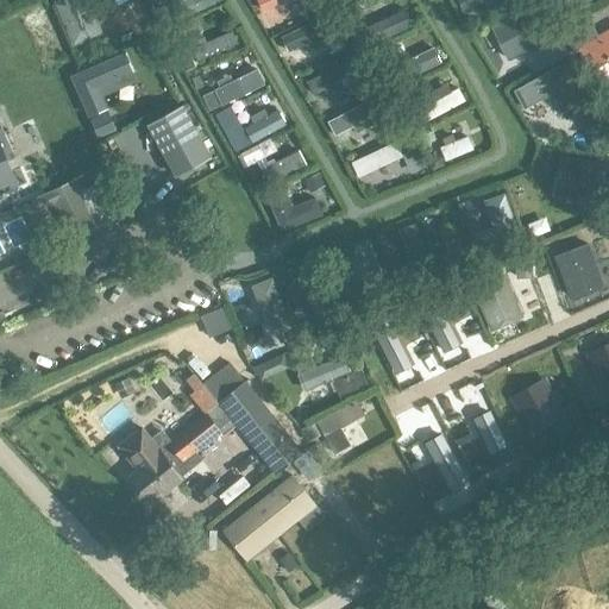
[(87,0),(55,0),(74,45),(102,33),(87,0)]
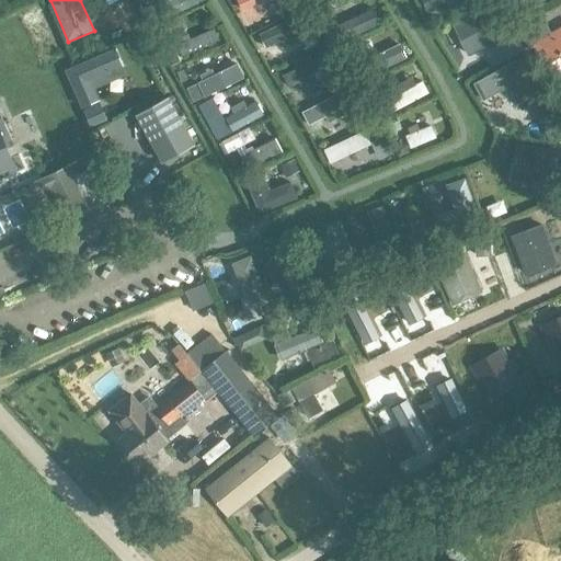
[(197,0),(160,0),(157,2),(164,19),(198,1),(197,0)]
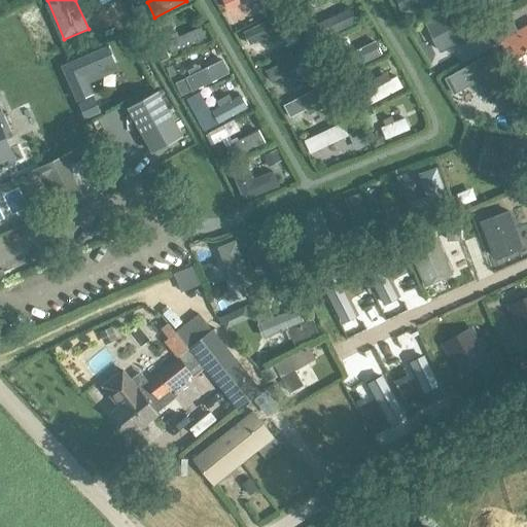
[(267,1),(266,0),(222,0),(227,10),(249,0),(252,0),(255,6),(267,1)]
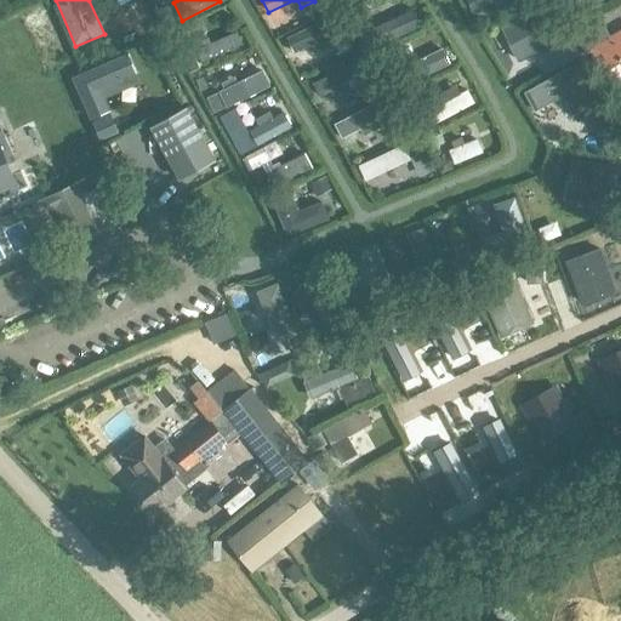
[(469,29),(516,10),(511,0),(506,0),(465,18),(469,29)]
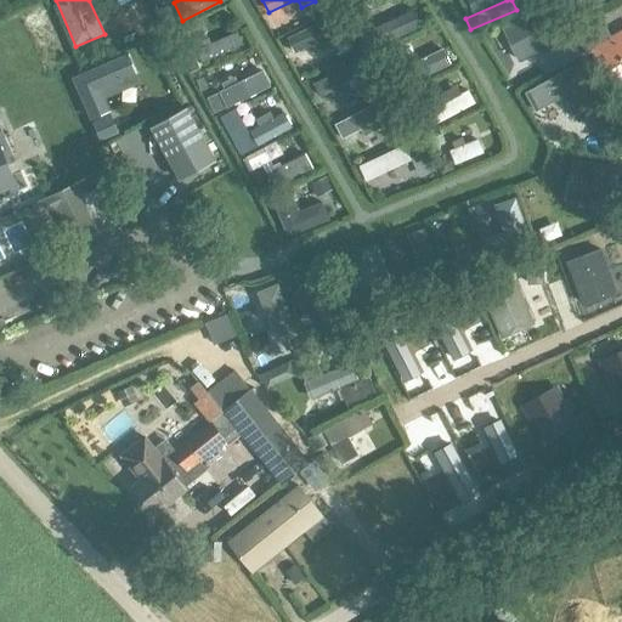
[(162,13),(168,28),(179,23),(173,7),(162,13)]
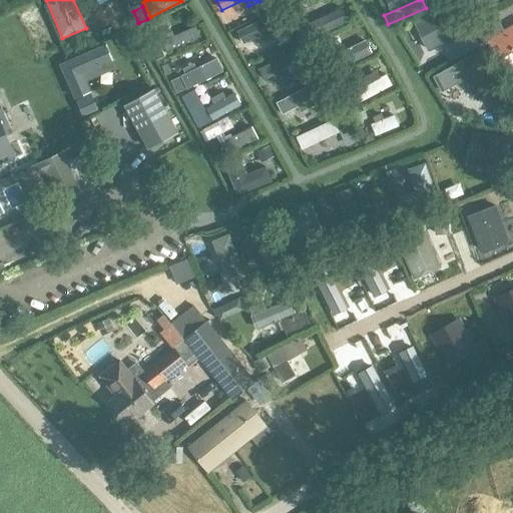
[(462,33),(450,8),(421,22),(426,34),(421,36),(427,49),(462,33)]
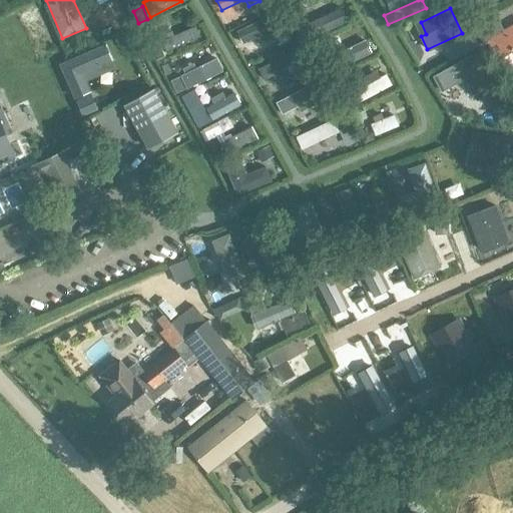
[(243,42),(281,24),(276,12),(237,29),(243,42)]
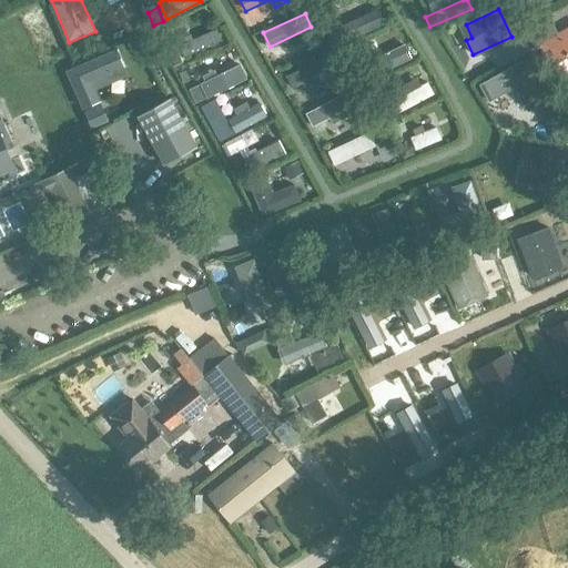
[(567,31),(559,36),(550,19),(526,32),(536,50),(544,47),(553,63),(567,54),(567,31)]
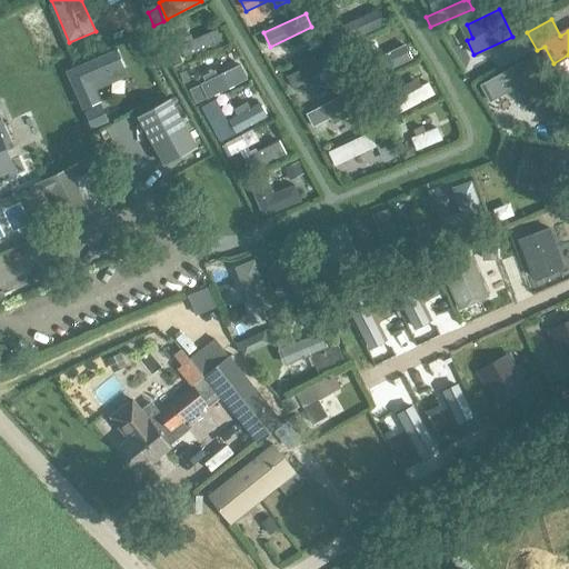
[(186,58),(223,41),(218,30),(193,40),(191,35),(183,38),(186,43),(180,46),(186,58)]
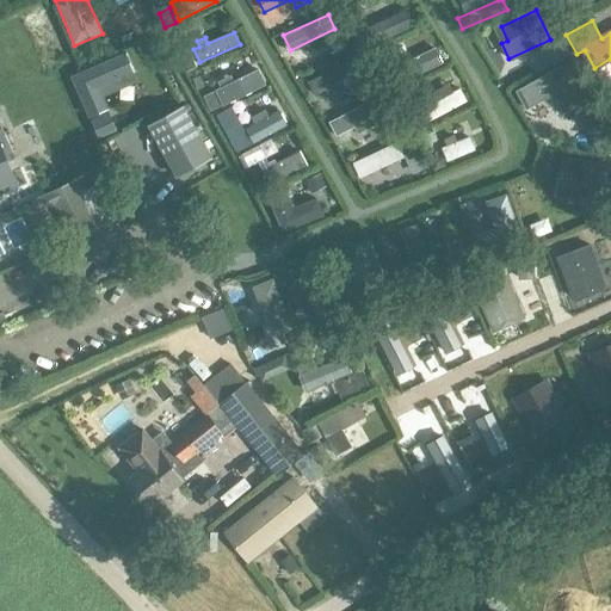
[(560,42),(545,49),(553,65),(567,57),(560,42)]
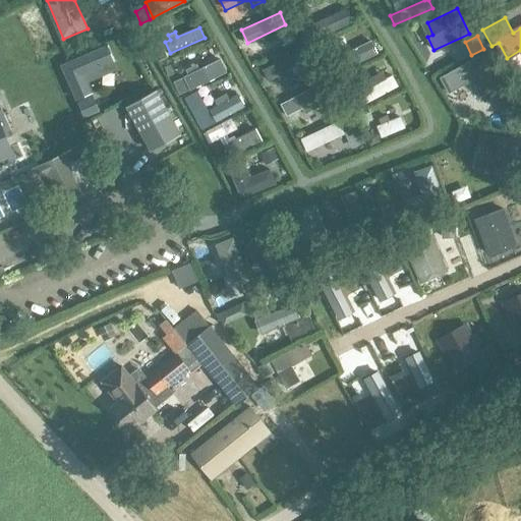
[(84,74),(92,71),(114,61),(107,45),(60,65),(75,101),(93,94),(84,74)]
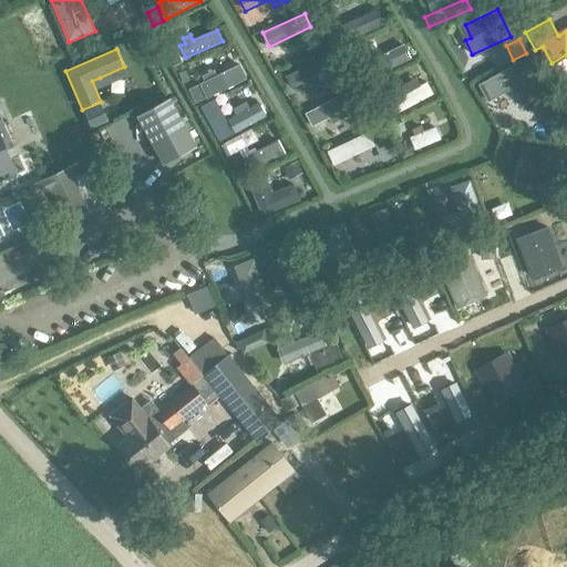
[(331,66),(334,64),(329,53),(286,74),(291,85),(318,73),(321,80),(334,73),(331,66)]
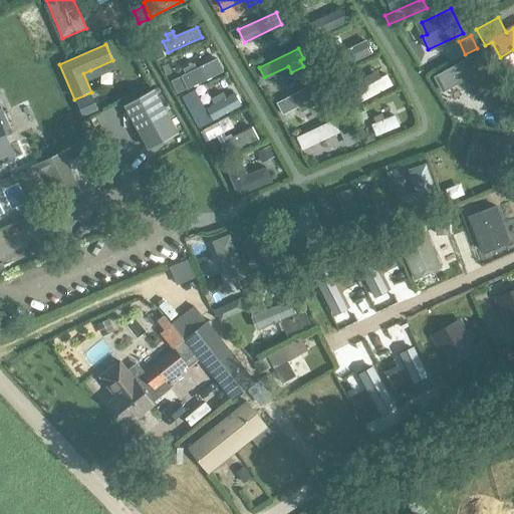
[(472,56),(436,77),(444,92),(466,79),(474,94),(489,86),(472,56)]
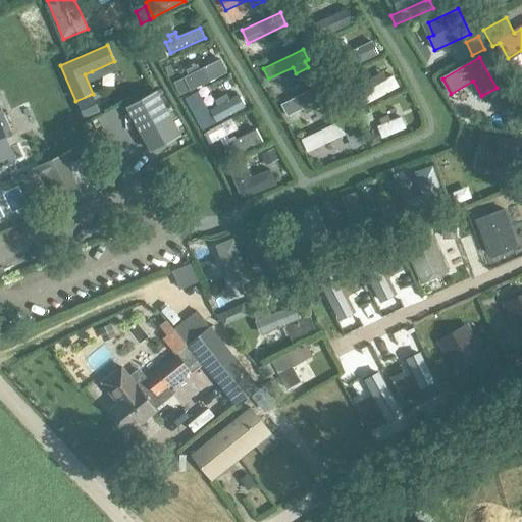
[(185,77),(174,83),(180,95),(191,90),(191,91),(227,72),(221,60),(200,70),(197,65),(187,70),(190,75),(185,77)]
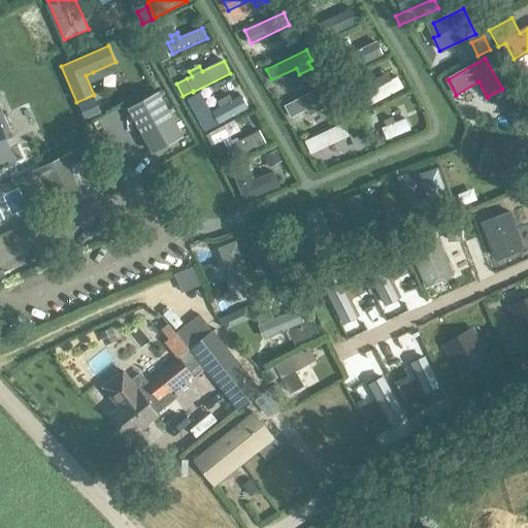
[(312,105),(325,99),(319,88),(285,105),(291,117),(303,110),(306,118),(316,112),(312,105)]
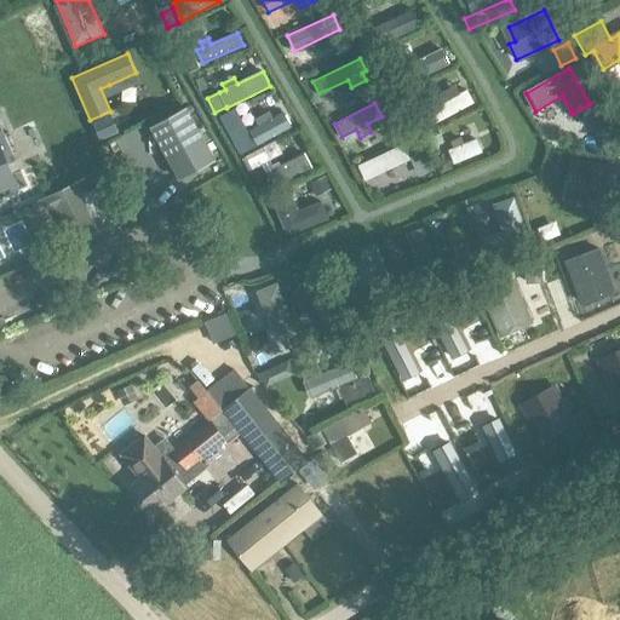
[(619,131),(606,104),(590,113),(613,155),(619,151),(619,131)]
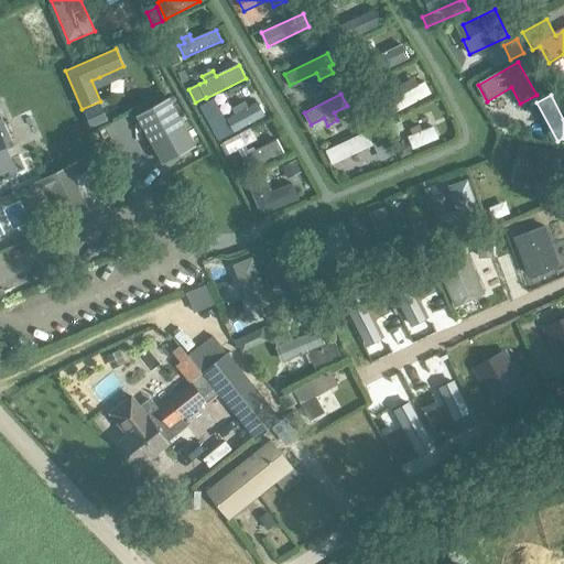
[(170,98),(138,116),(164,163),(196,145),(170,98)]
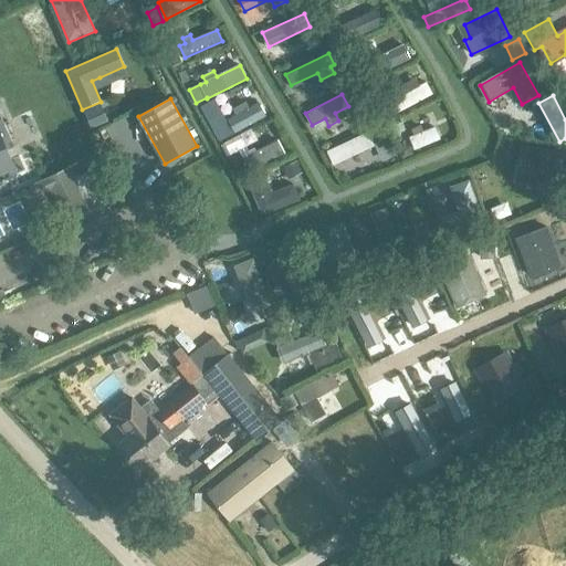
[(229,122),(213,130),(220,142),(266,116),(259,103),(249,108),(247,103),(233,109),(237,116),(236,117),(228,121),(229,122)]
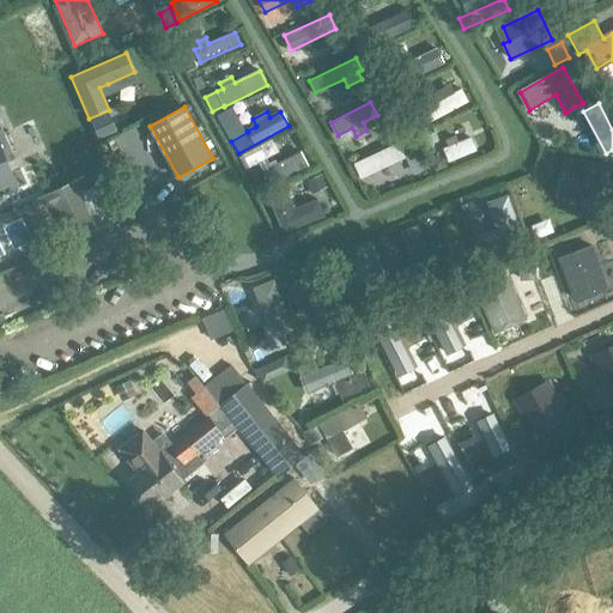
[(394,116),(381,123),(390,143),(404,135),(394,116)]
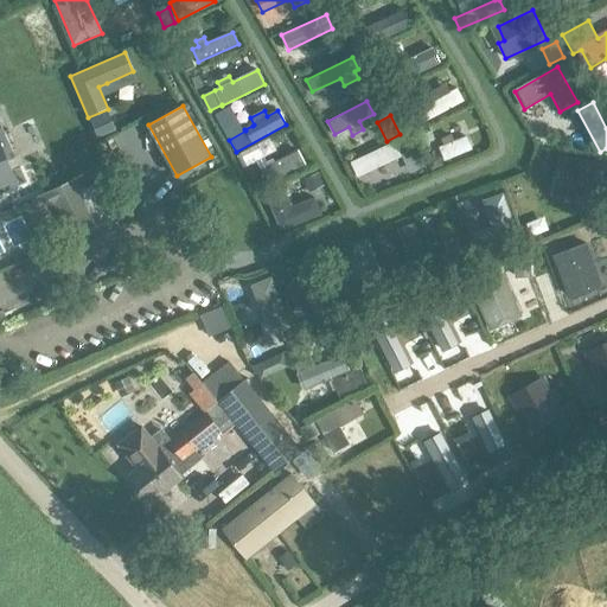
[(0,185),(16,179),(7,161),(16,158),(5,134),(0,135),(0,185)]
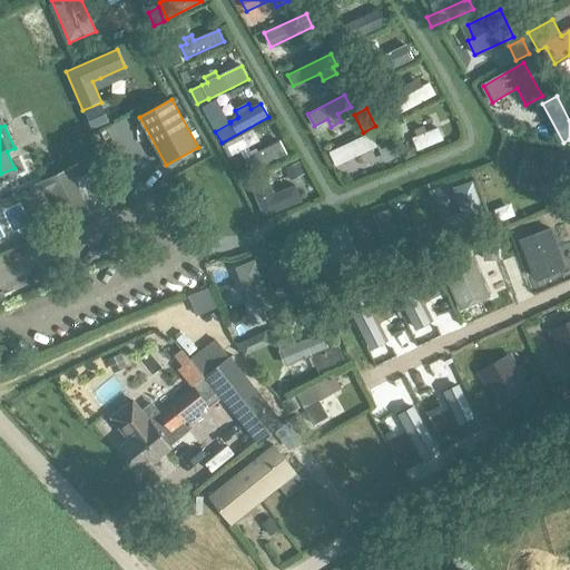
[(438,128),(412,138),(416,150),(442,140),(438,128)]
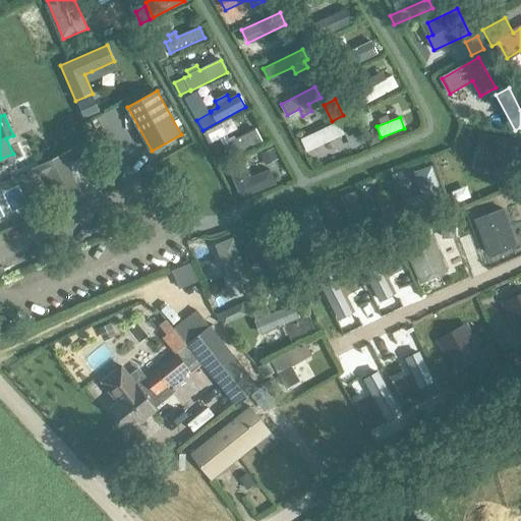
[(345,139),(342,133),(344,132),(338,120),(300,137),(306,151),(334,137),(337,143),(345,139)]
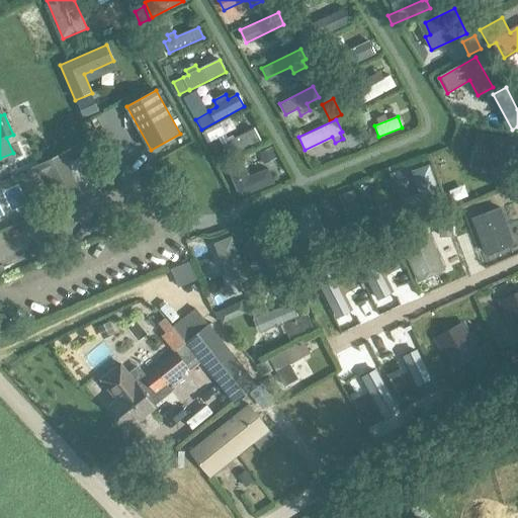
[(255,130),(222,145),(228,159),(261,144),(255,130)]
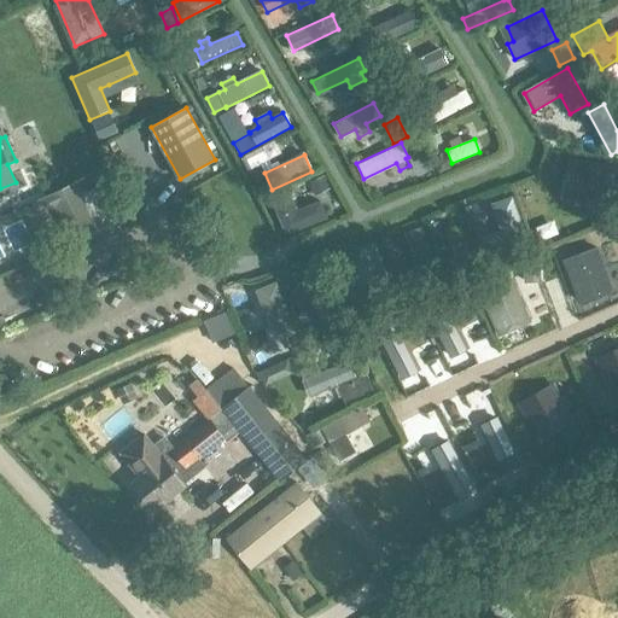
[(450,181),(478,169),(473,156),(445,167),(450,181)]
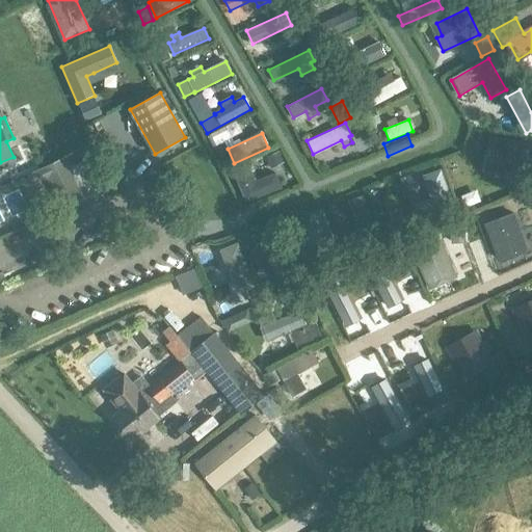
[(82,197),(67,163),(64,159),(29,176),(32,184),(48,177),(61,208),(82,197)]
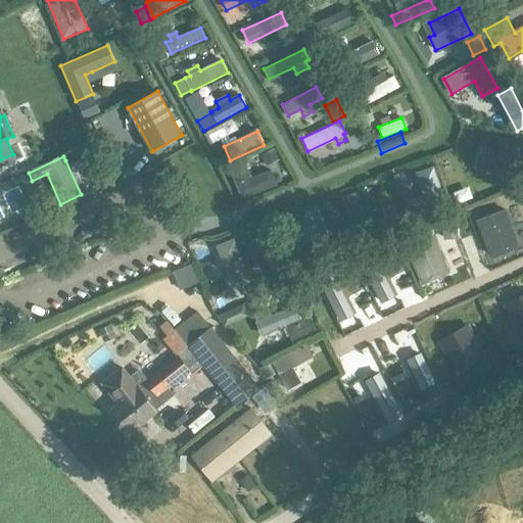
[(245,164),(231,171),(243,201),(277,187),(271,172),(251,179),(245,164)]
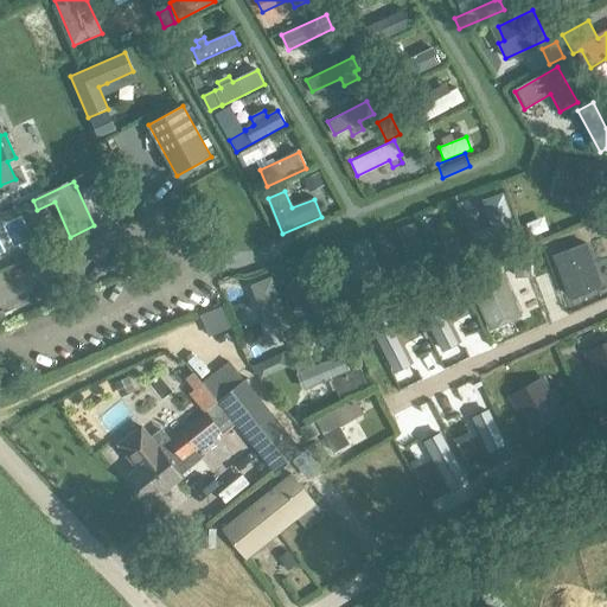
[(492,229),(471,236),(478,256),(519,241),(503,197),(483,204),(492,229)]
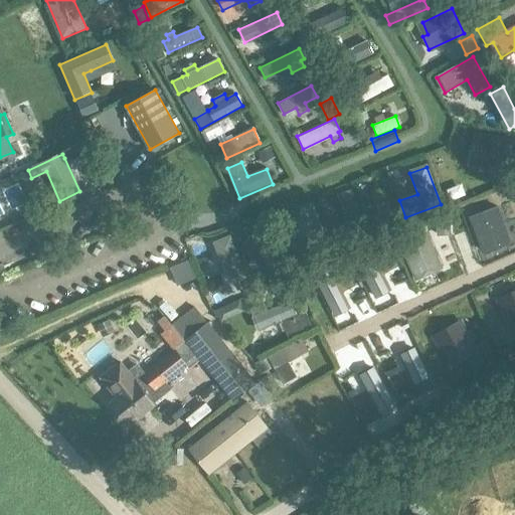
[(348,193),(333,199),(350,243),(365,237),(348,193)]
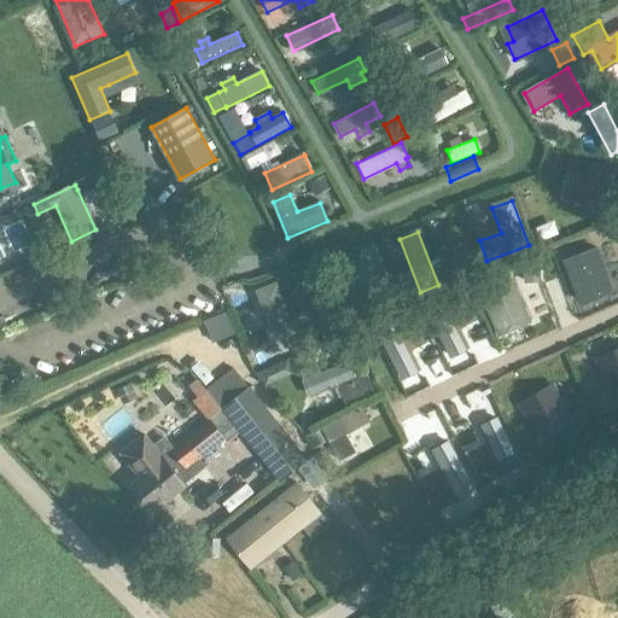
[(579,303),(614,290),(598,245),(564,257),(579,303)]
